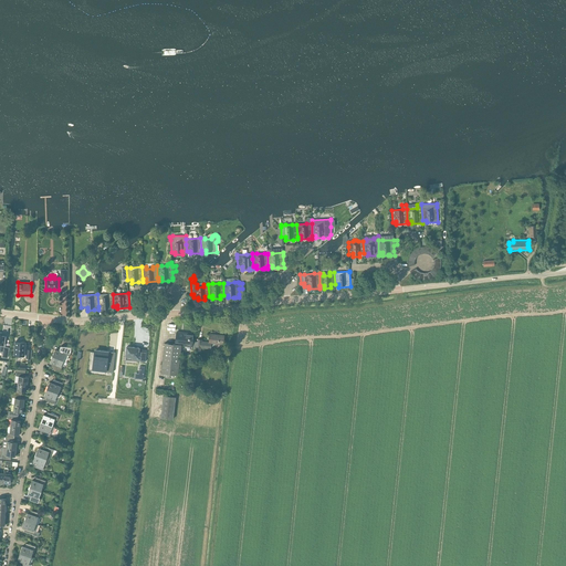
[(109,294),(97,294),(98,306),(102,306),(103,310),(114,308),(113,306),(113,294),(112,294),(109,294)]
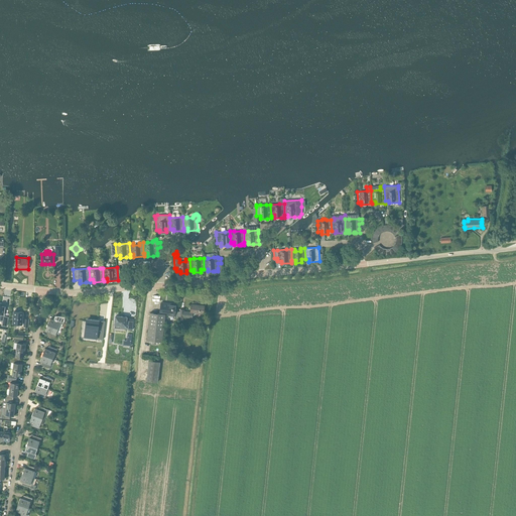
[(159,314),(165,314),(167,314),(167,315),(175,316),(176,304),(160,302),(159,313),(159,314)]
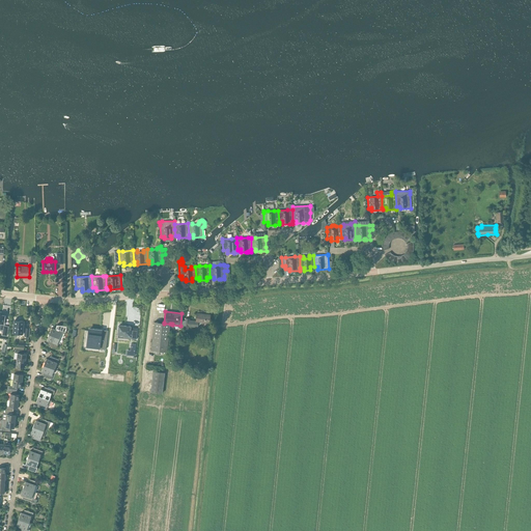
[(185,320),(185,329),(188,329),(189,326),(197,327),(198,322),(210,323),(210,314),(197,313),(196,322),(189,320),(189,318),(186,318),(185,320)]
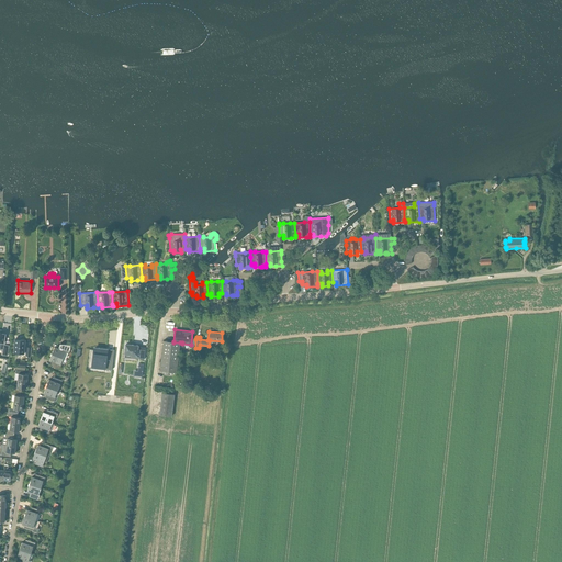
[(24,348),(25,340),(20,339),(20,337),(17,337),(17,339),(15,339),(14,352),(24,352),(26,352),(26,356),(30,356),(31,348),(26,347),(26,348),(24,348)]
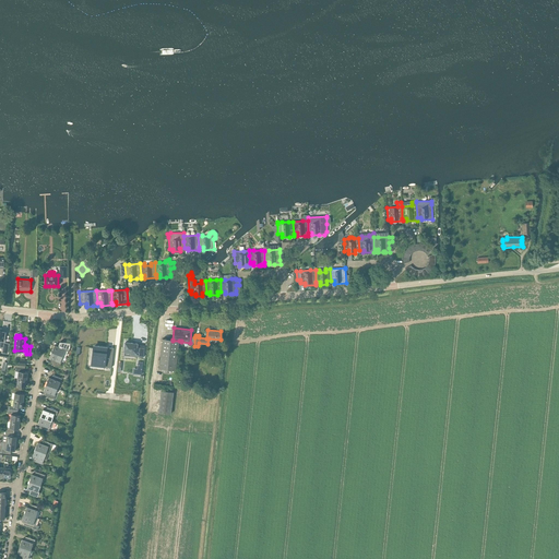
[(173,341),(173,340),(163,339),(158,368),(176,370),(179,341),(173,341)]
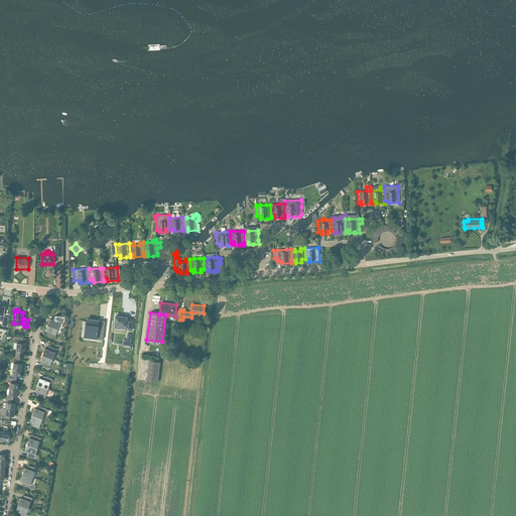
[(50,318),(47,325),(57,329),(60,323),(63,324),(63,321),(67,323),(68,320),(68,317),(65,317),(65,316),(54,315),(53,319),(50,318)]
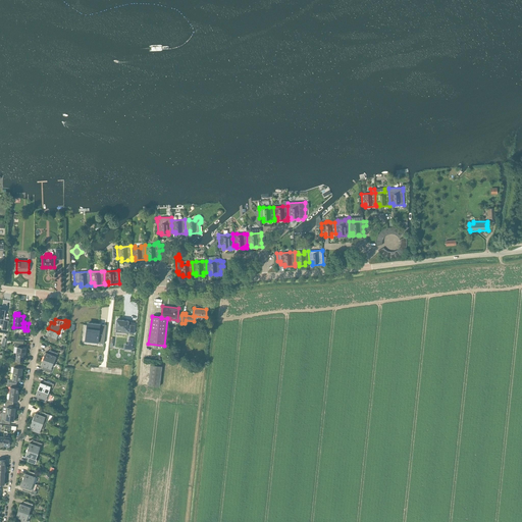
[(116,319),(115,326),(122,327),(122,332),(134,333),(135,324),(127,323),(128,320),(116,319)]
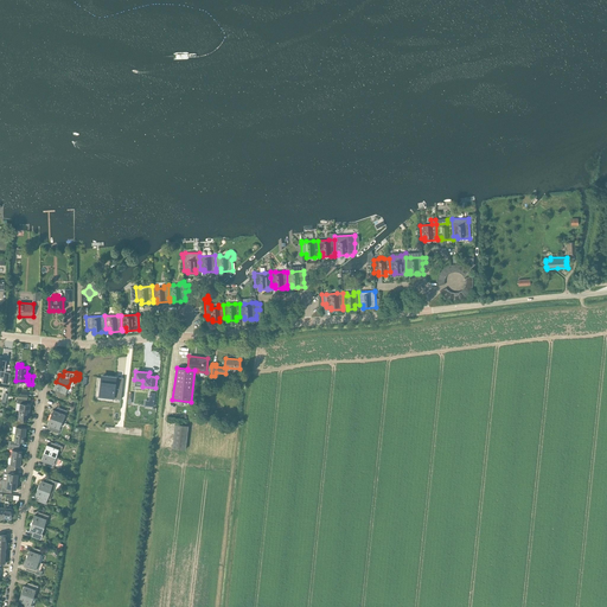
[(101,375),(98,395),(115,397),(115,394),(121,395),(122,383),(116,382),(116,378),(106,377),(106,376),(101,375)]
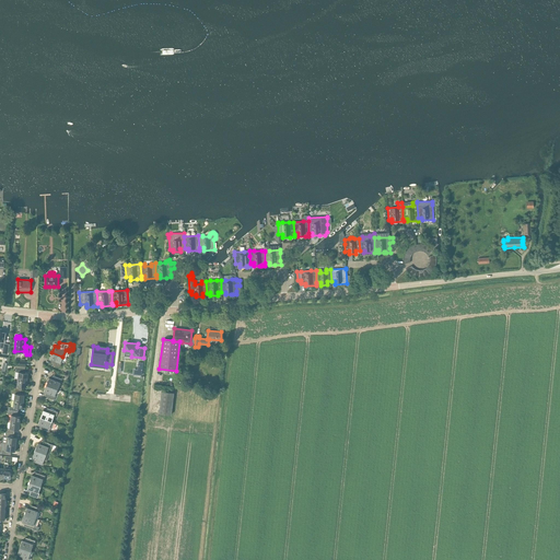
[(51,352),(49,359),(53,360),(51,364),(60,368),(61,363),(60,363),(62,357),(51,352)]
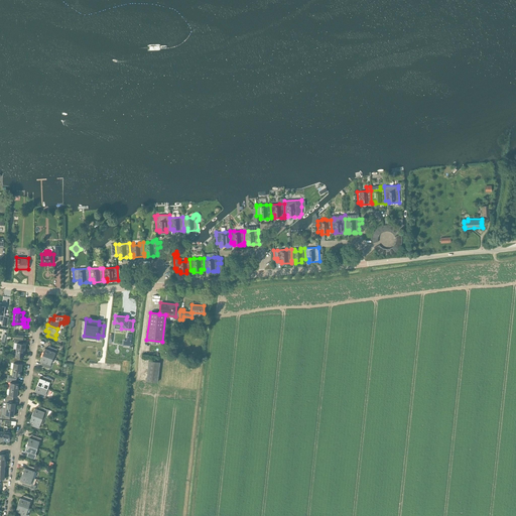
[(15,339),(14,343),(17,343),(16,349),(25,350),(26,344),(22,344),(23,340),(15,339)]
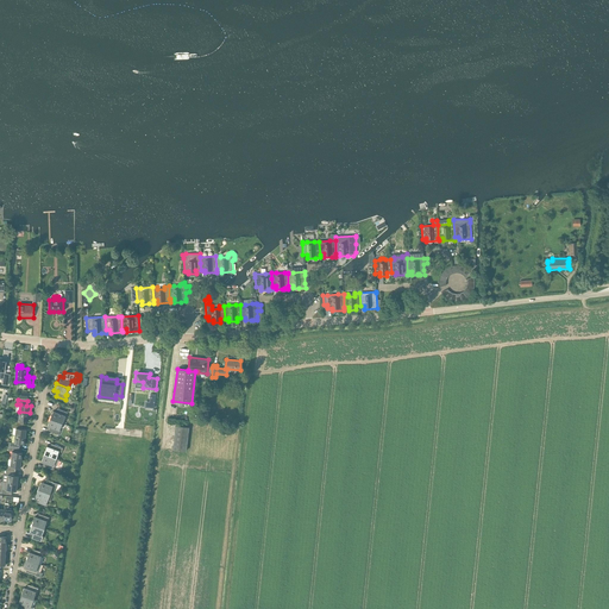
[(50,419),(62,424),(66,416),(68,412),(58,409),(57,413),(52,412),(50,419)]
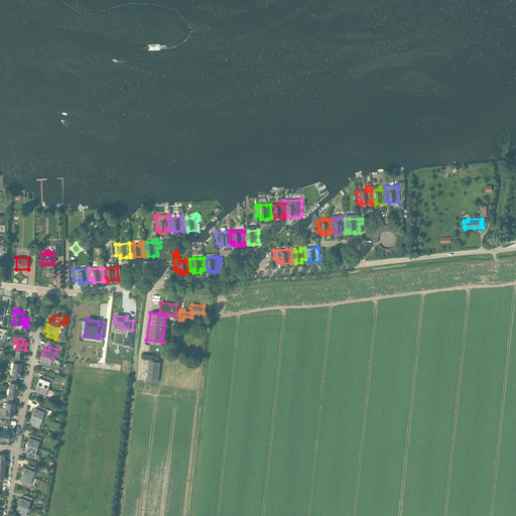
[(12,355),(12,359),(20,360),(20,356),(24,357),(25,350),(16,349),(15,356),(12,355)]
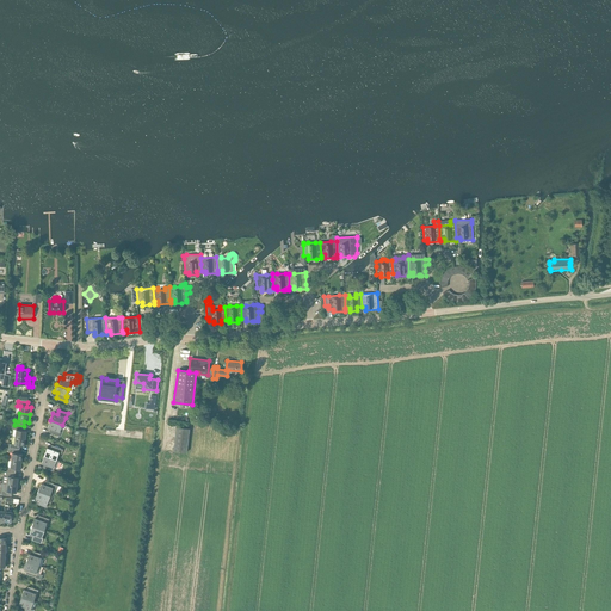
[(60,431),(62,425),(50,420),(48,427),(51,429),(50,432),(60,436),(61,432),(60,431)]
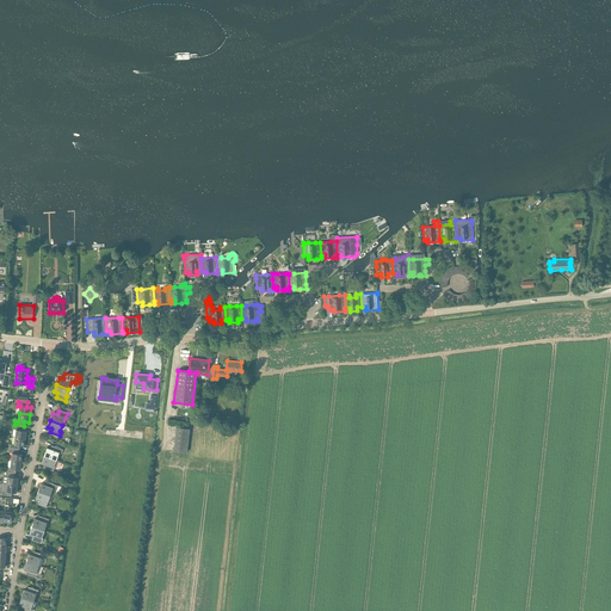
[(14,425),(13,430),(16,430),(16,437),(25,438),(26,431),(23,430),(24,426),(14,425)]
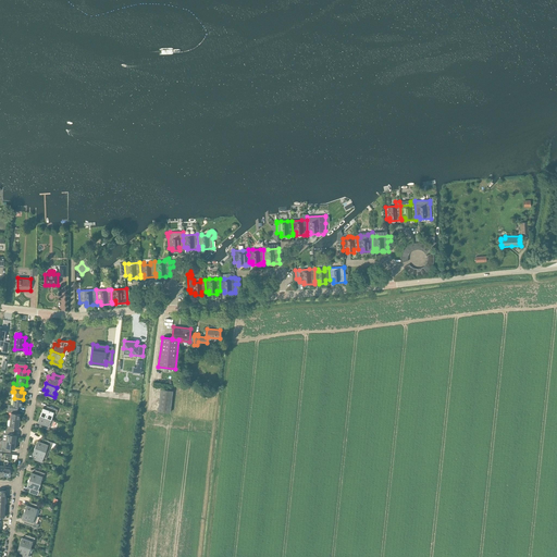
[(170,412),(173,391),(161,390),(158,411),(170,412)]
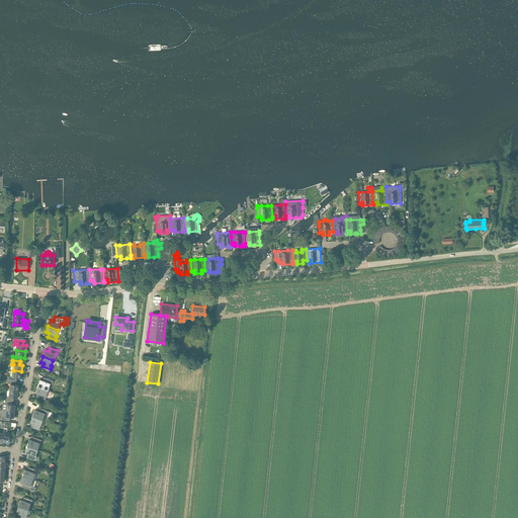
[(8,376),(7,379),(16,381),(17,377),(21,378),(21,371),(13,370),(12,376),(8,376)]
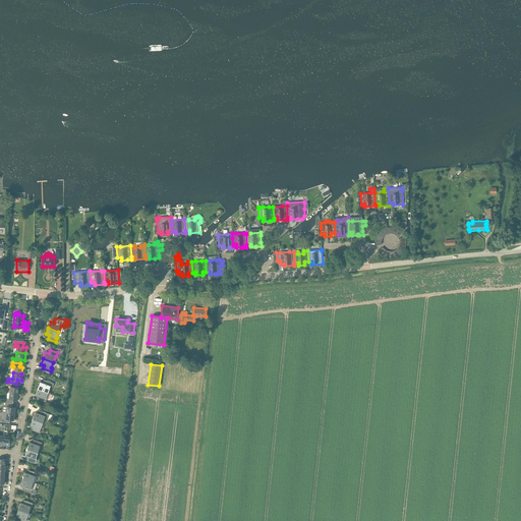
[(48,392),(50,386),(53,387),(54,384),(45,380),(44,383),(40,382),(38,389),(48,392)]
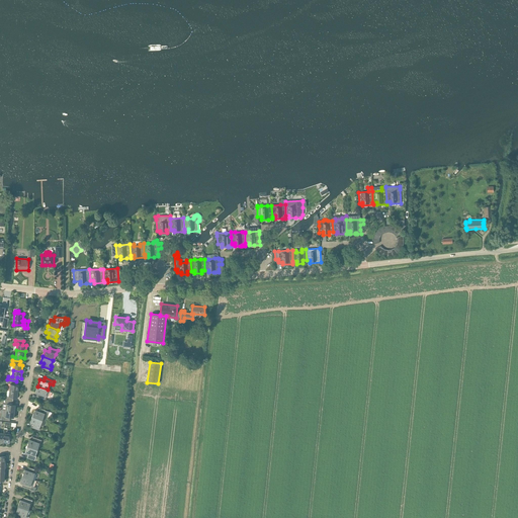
[(7,379),(7,383),(10,383),(9,391),(18,392),(19,384),(16,384),(16,381),(7,379)]
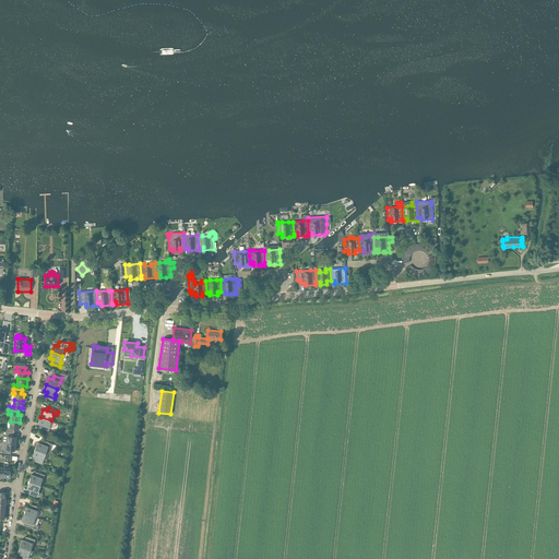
[(55,421),(51,420),(40,417),(38,424),(42,425),(40,428),(49,431),(50,428),(52,428),(55,421)]
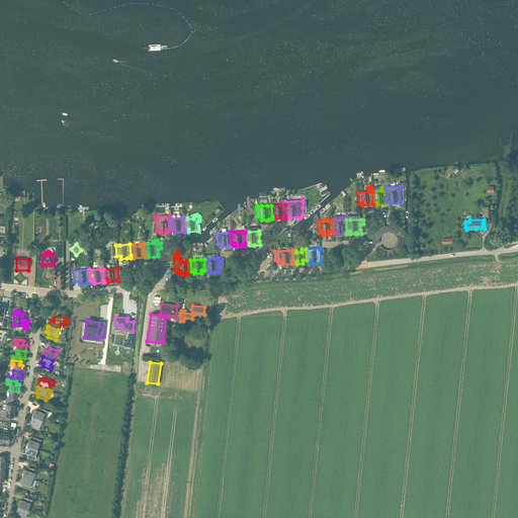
[(5,396),(5,400),(13,401),(13,398),(17,398),(18,392),(9,391),(8,397),(5,396)]
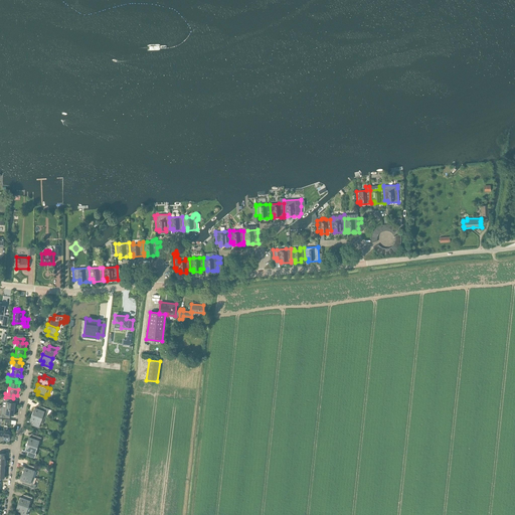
[(5,397),(4,401),(7,401),(6,407),(12,408),(15,408),(16,402),(12,402),(13,398),(5,397)]
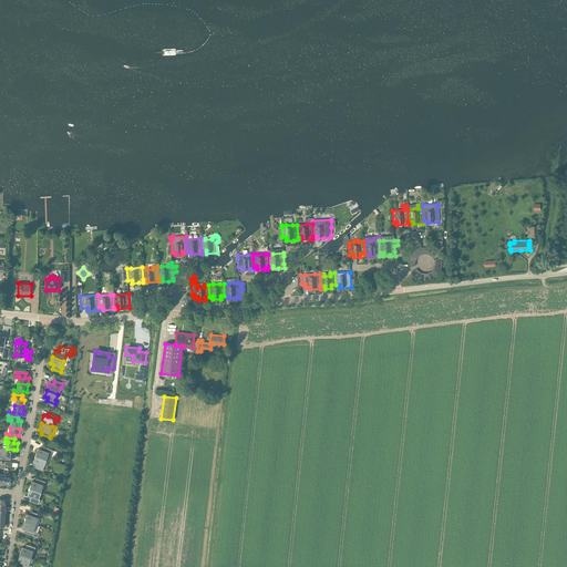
[(35,455),(49,461),(51,454),(52,454),(54,451),(52,450),(43,446),(42,450),(38,449),(35,455)]
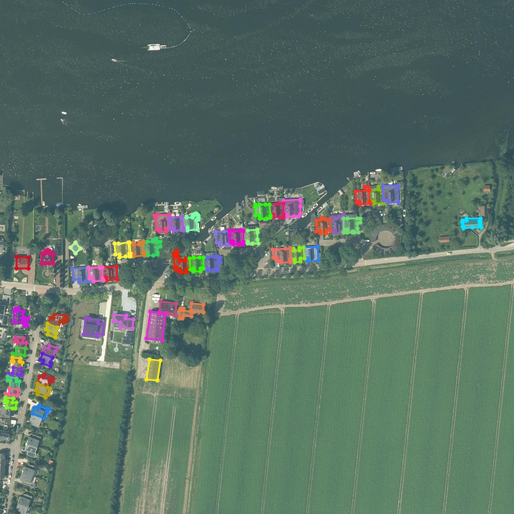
[(0,406),(0,409),(0,416),(2,417),(5,417),(9,418),(10,414),(14,415),(15,408),(12,408),(6,407),(2,407),(0,406)]
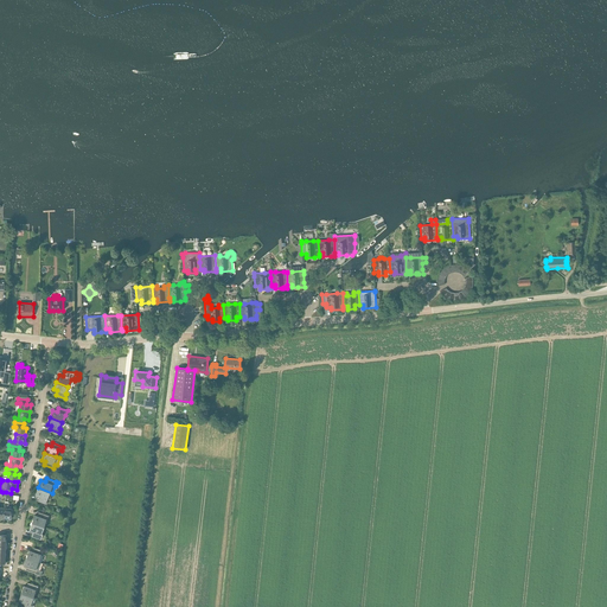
[(50,500),(52,493),(38,487),(36,494),(40,497),(39,500),(48,504),(49,500),(50,500)]
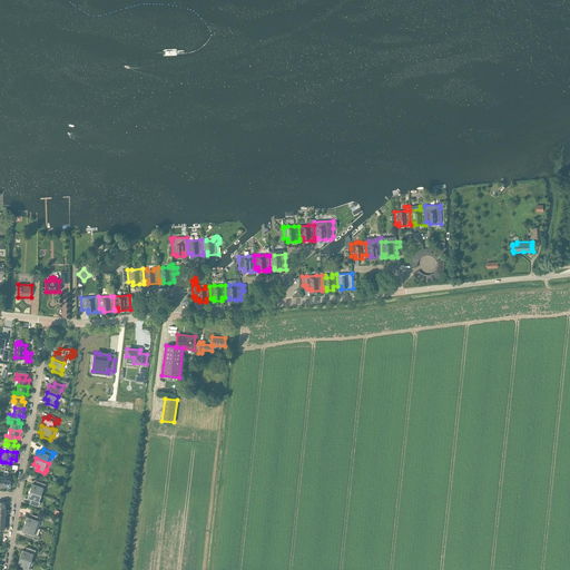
[(30,491),(41,494),(43,488),(45,489),(46,484),(38,481),(36,484),(32,483),(30,491)]
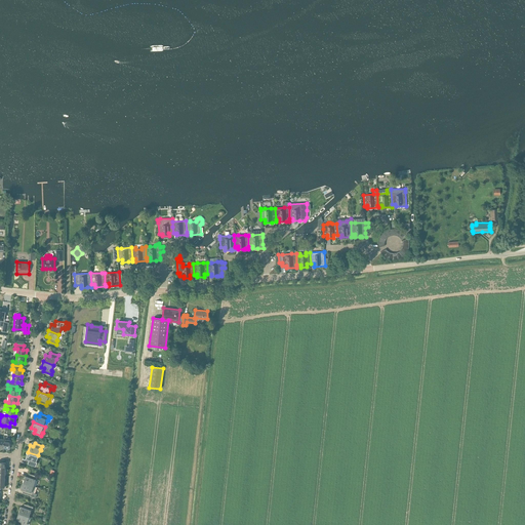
[(36,461),(38,455),(28,452),(26,458),(29,459),(28,462),(36,466),(37,462),(36,461)]
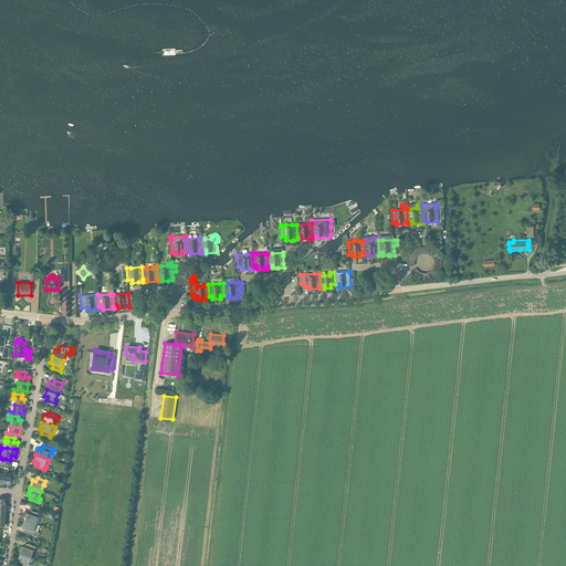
[(24,520),(37,524),(39,517),(41,514),(32,511),(31,514),(28,513),(24,520)]
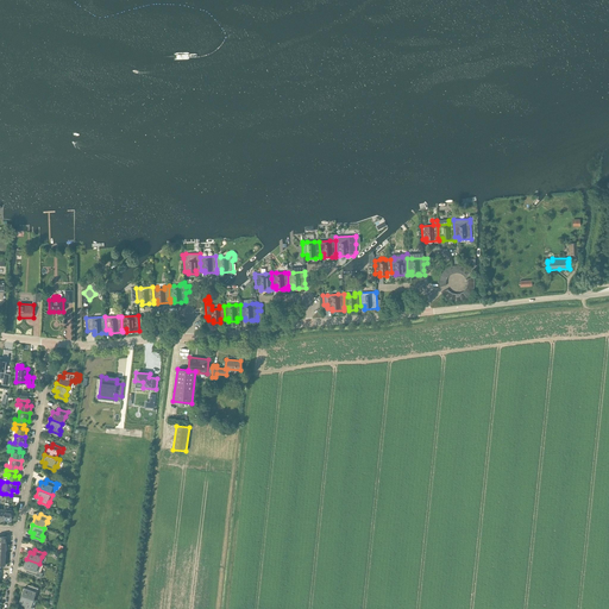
[(42,565),(39,564),(26,559),(24,567),(27,569),(26,572),(42,577),(43,573),(39,572),(42,565)]
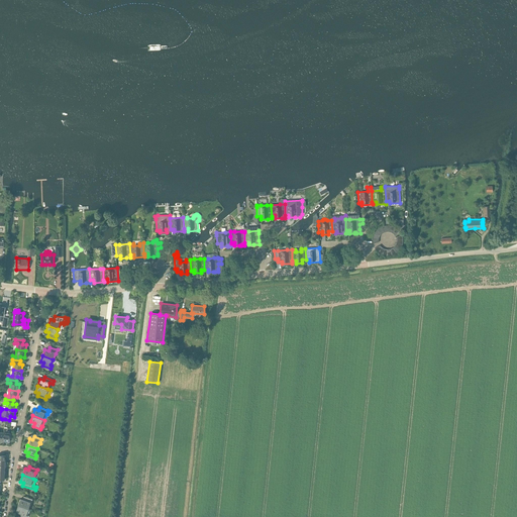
[(18,505),(28,509),(30,503),(31,503),(32,500),(24,497),(23,500),(20,499),(18,505)]
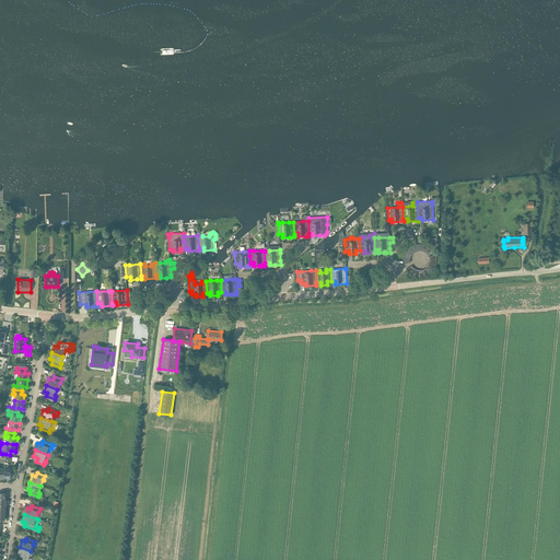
[(28,558),(31,551),(20,547),(18,555),(21,556),(20,559),(23,559),(28,559),(30,558),(28,558)]
